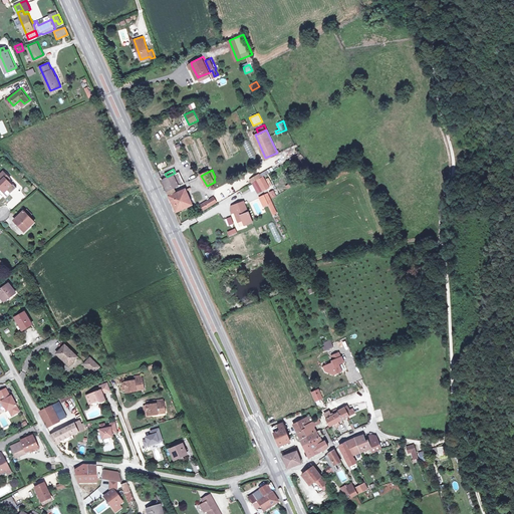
[(5,178),(7,176),(3,172),(0,175),(0,187),(5,192),(11,185),(5,178)]
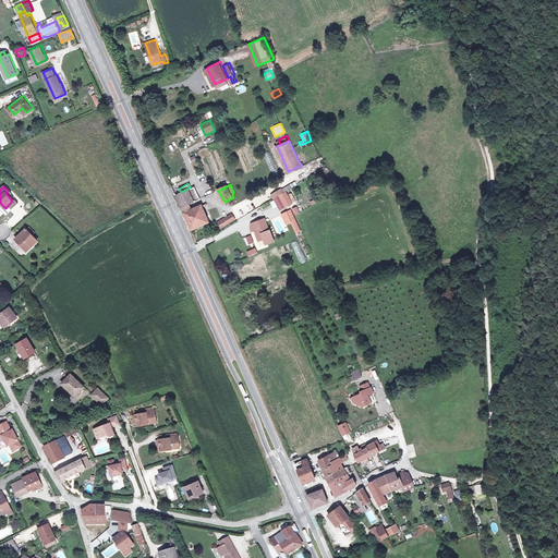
[(177,194),(182,207),(199,198),(194,186),(190,187),(181,192),(177,194)]
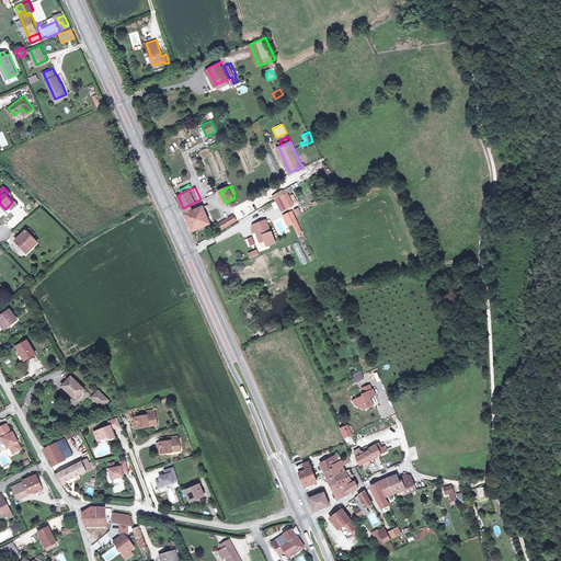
[(273,197),(274,196),(277,195),(278,194),(279,193),(283,191),(282,187),(271,194),(273,197)]
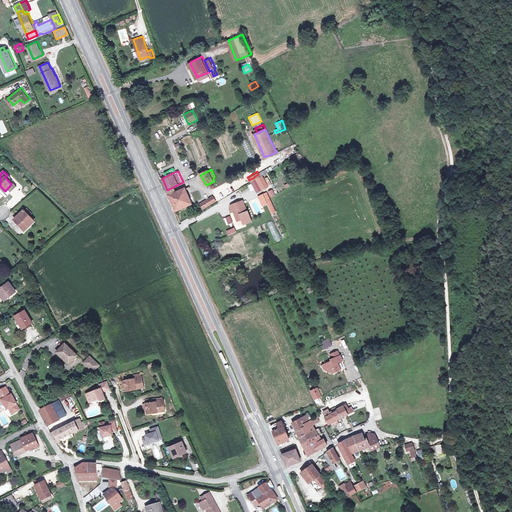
[(5,177),(11,184),(14,182),(7,175),(5,177)]
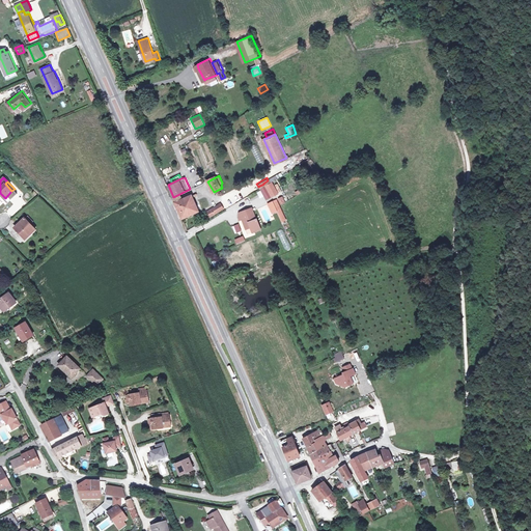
[(258,187),(257,187),(263,198),(268,195),(262,185),(259,186),(258,187)]
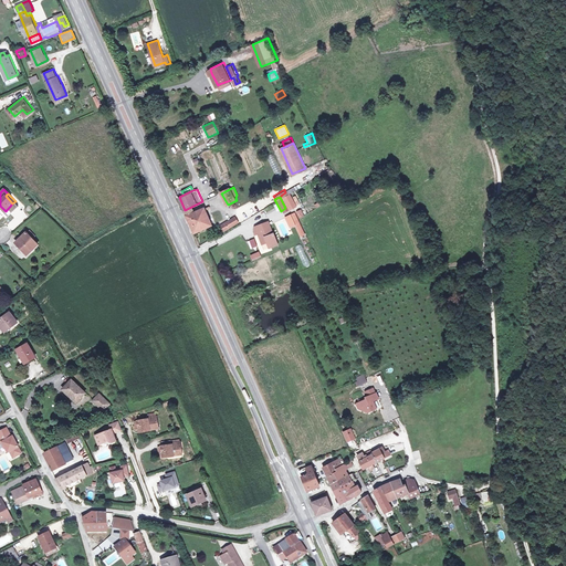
[(212,224),(208,213),(201,216),(199,210),(187,215),(195,232),(212,224)]
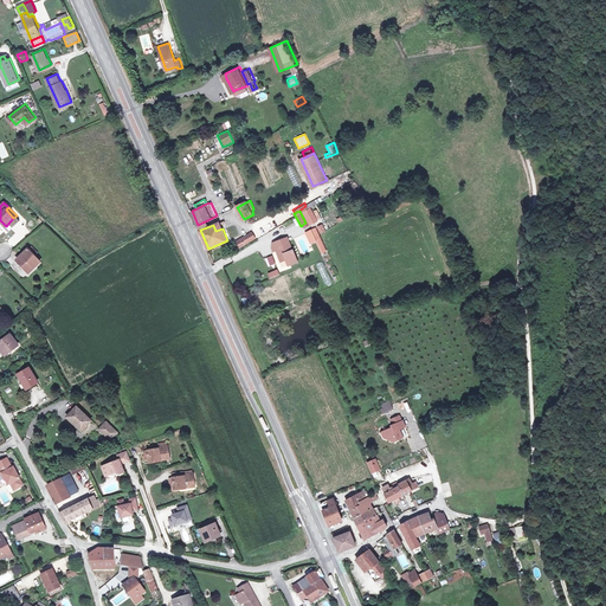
[(311,226),(308,229),(314,239),(320,251),(323,249),(311,226)]
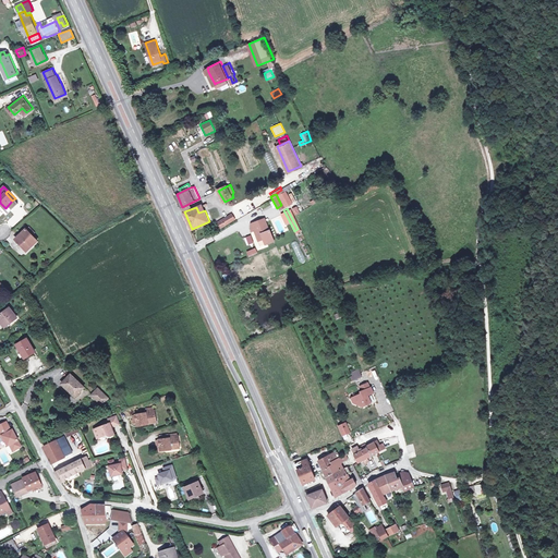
[(289,220),(283,210),(279,213),(283,222),(289,220)]
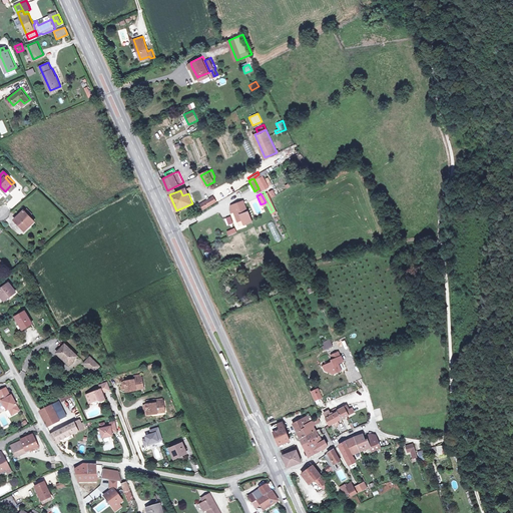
[(210,203),(208,199),(201,203),(203,207),(210,203)]
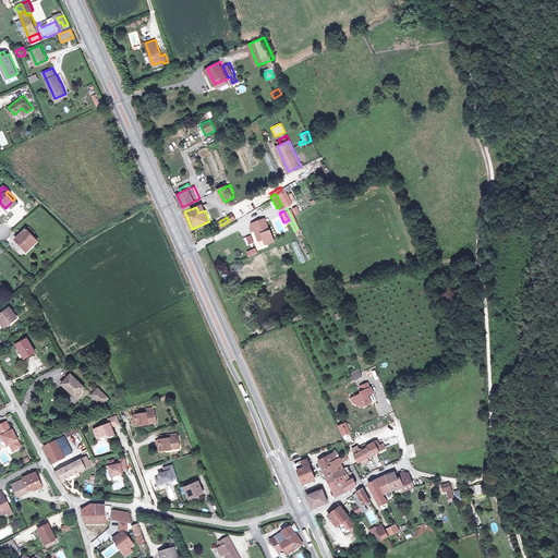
[(252,229),(256,240),(261,238),(263,243),(270,240),(271,240),(267,229),(266,229),(262,217),(249,222),(247,227),(249,230),(252,229)]
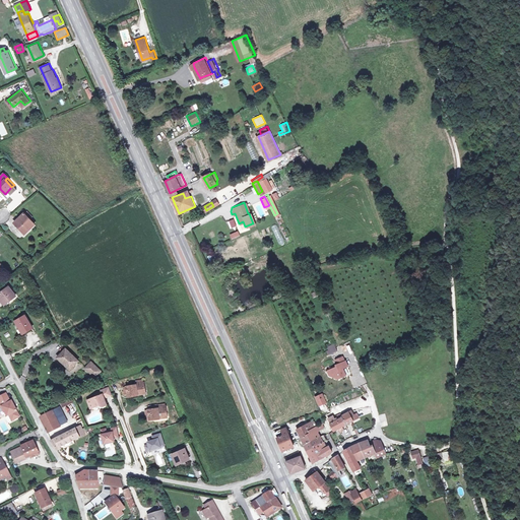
[(33,216),(27,211),(24,214),(23,213),(14,221),(24,233),(36,223),(30,218),(33,216)]
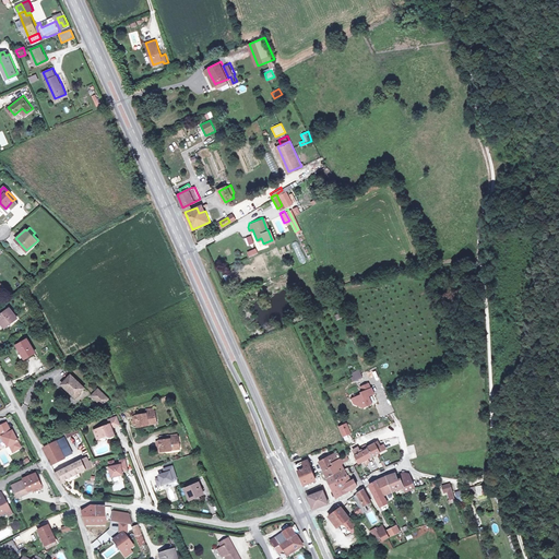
[(300,263),(306,260),(297,241),(292,244),(300,263)]
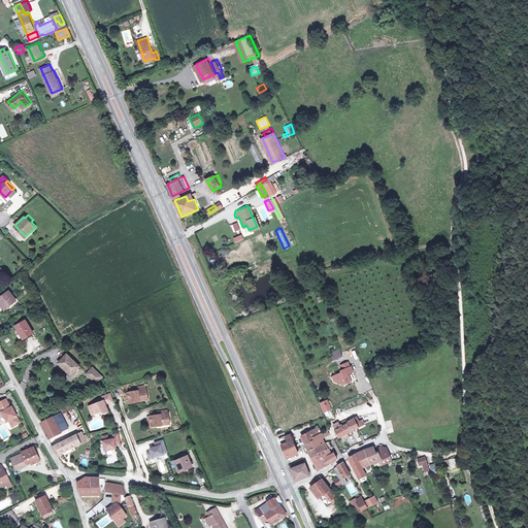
[(11,291),(0,299),(0,301),(6,310),(19,300),(11,291)]
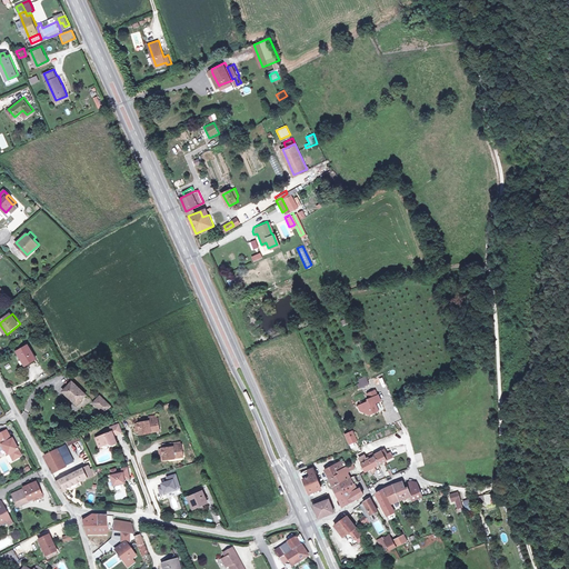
[(17,351),(23,365),(35,359),(27,346),(17,351)]
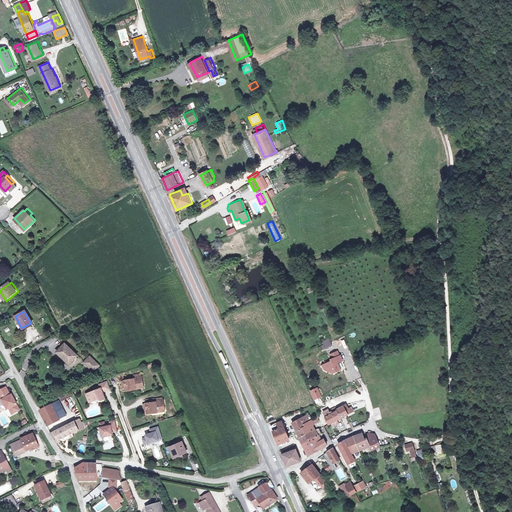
[(59,355),(69,363),(75,355),(63,345),(55,354),(57,356),(59,355)]
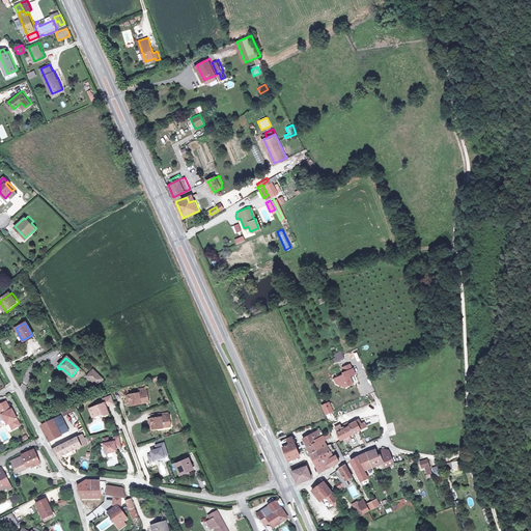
[(339,382),(344,385),(354,381),(351,373),(355,372),(353,367),(352,368),(348,362),(342,365),(344,370),(342,371),(343,372),(337,375),(339,382)]
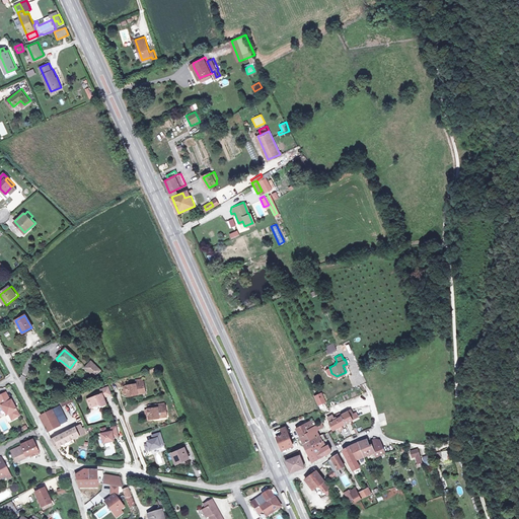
[(60,360),(58,361),(68,370),(70,368),(60,360)]
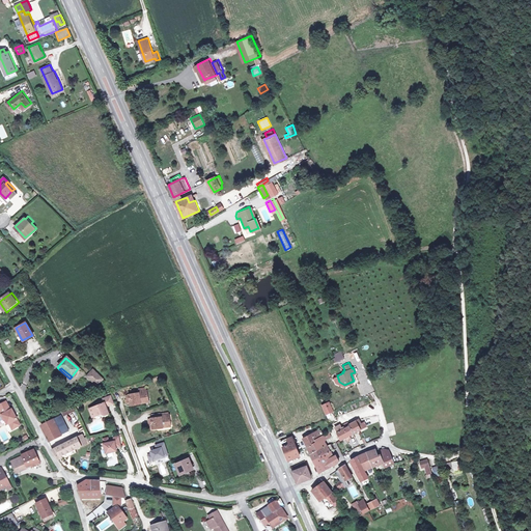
[(86,378),(98,386),(103,379),(92,370),(86,378)]
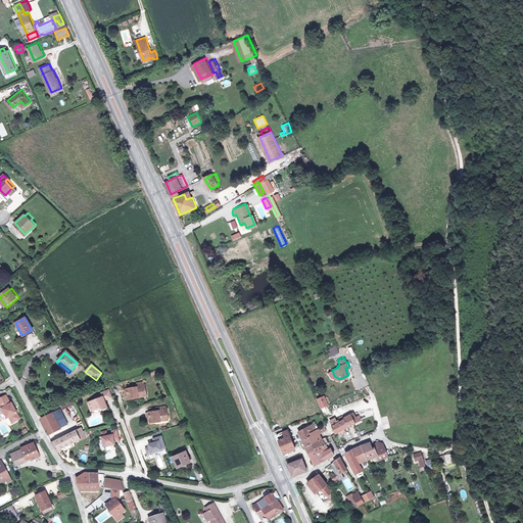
[(144,384),(139,384),(137,384),(138,387),(126,388),(127,393),(127,396),(130,396),(130,398),(140,397),(139,394),(141,394),(142,394),(146,394),(145,383),(144,384)]
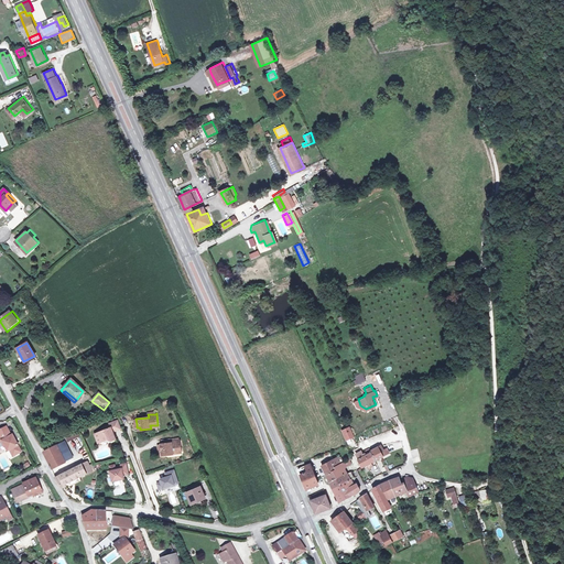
[(112,426),(96,433),(99,442),(109,438),(112,441),(117,438),(114,431),(121,427),(119,420),(110,423),(112,426)]
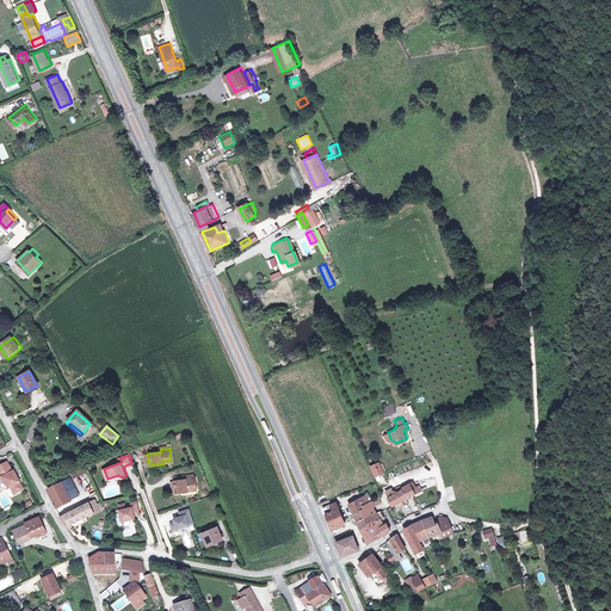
[(375,474),(383,470),(380,460),(371,463),(375,474)]
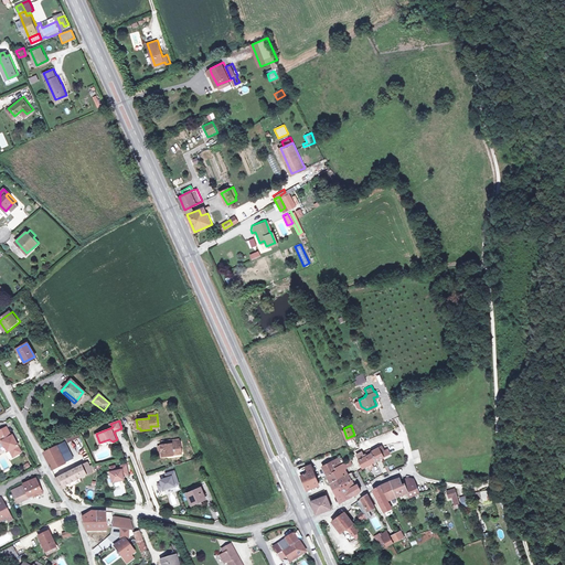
[(12,435),(8,426),(0,429),(0,434),(3,440),(9,450),(11,449),(14,456),(23,451),(18,440),(17,441),(16,439),(17,438),(13,434),(12,435)]
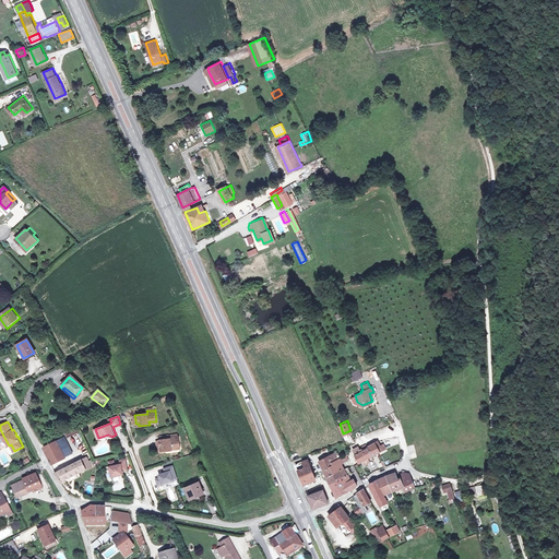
[(171,449),(171,447),(175,447),(175,448),(180,447),(179,436),(178,436),(170,437),(170,439),(161,440),(157,440),(158,449),(162,448),(162,451),(171,449)]
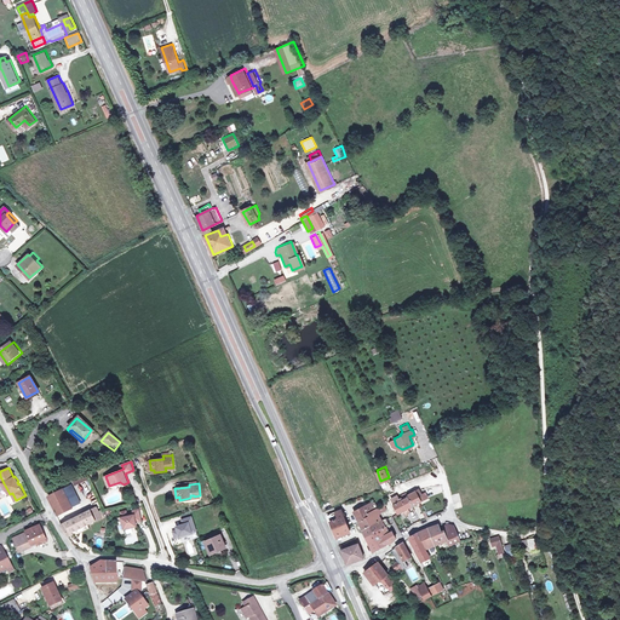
[(73,486),(65,489),(73,506),(80,503),(73,486)]
